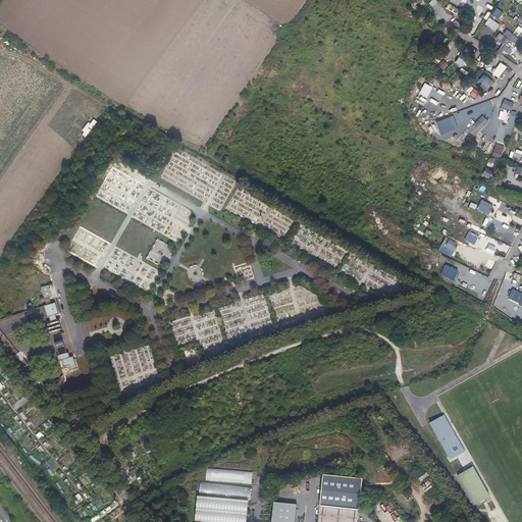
[(468,0),(465,8),(474,12),(478,4),(468,0)]
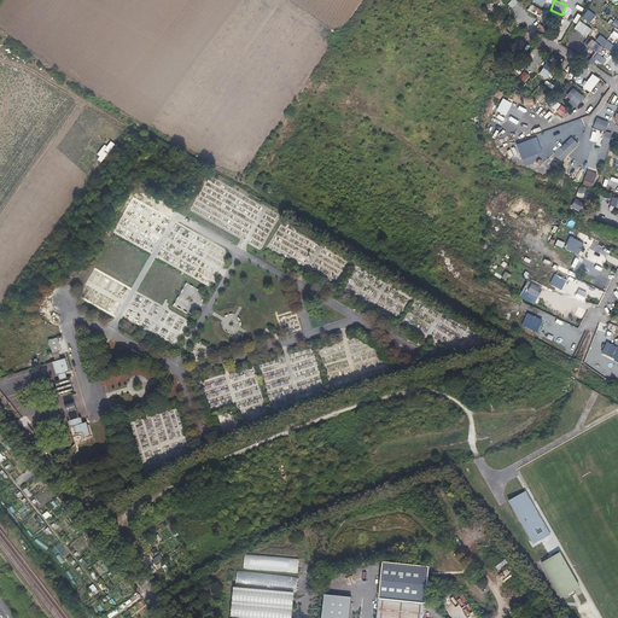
[(530,5),(526,11),(541,16),(543,10),(530,5)]
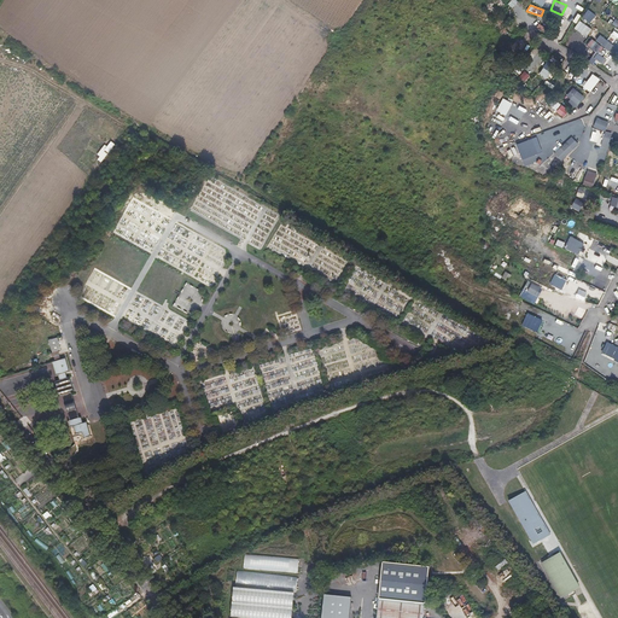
[(582,17),(595,27),(601,18),(588,9),(582,17)]
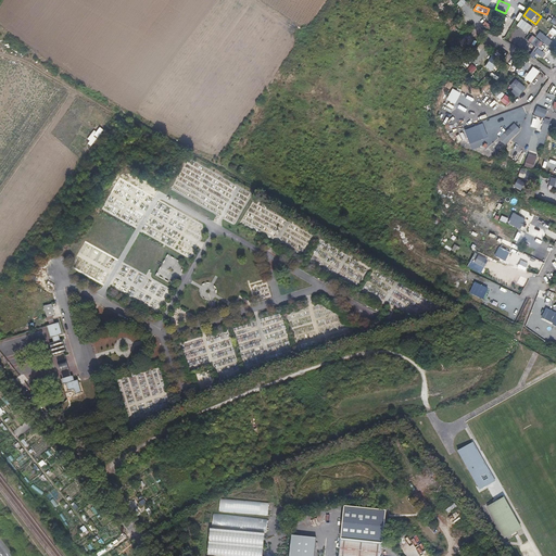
[(530,32),(535,36),(540,30),(534,26),(530,32)]
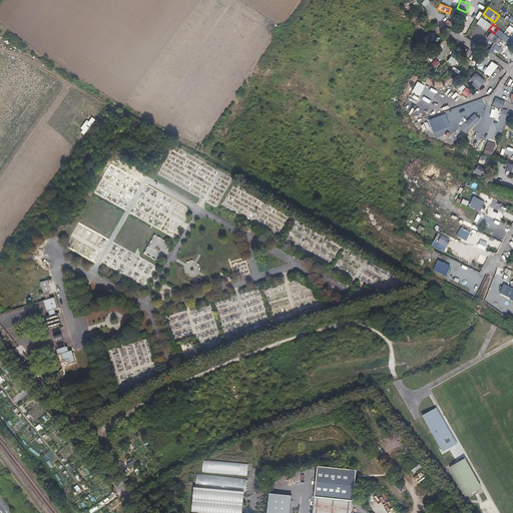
[(494,34),(508,45),(512,40),(498,29),(494,34)]
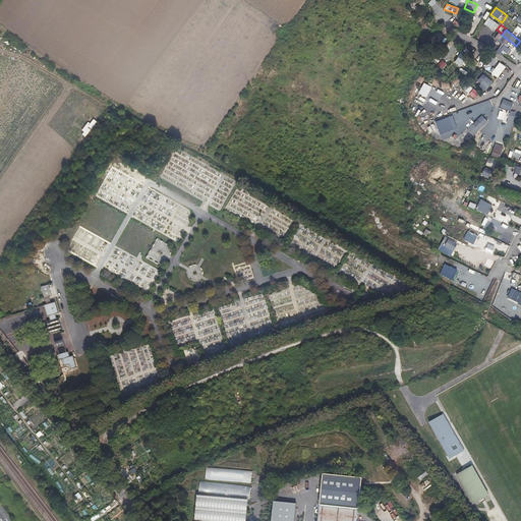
[(499,33),(494,37),(501,44),(505,39),(499,33)]
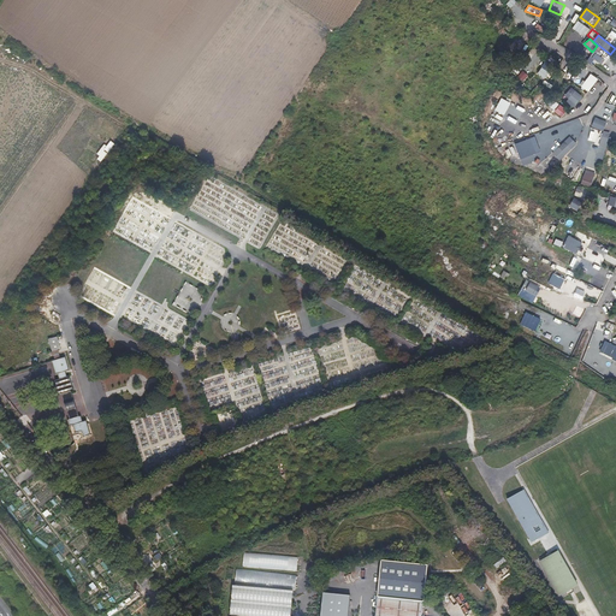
[(544,78),(552,66),(545,61),(537,72),(544,78)]
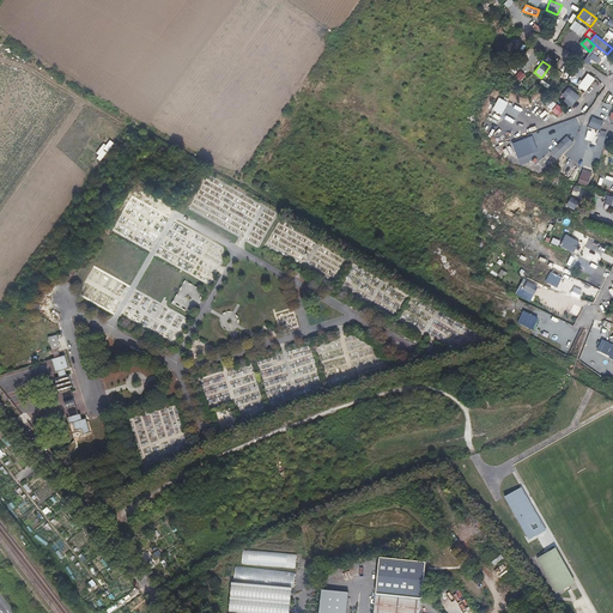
[(520,71),(515,76),(520,80),(525,76),(520,71)]
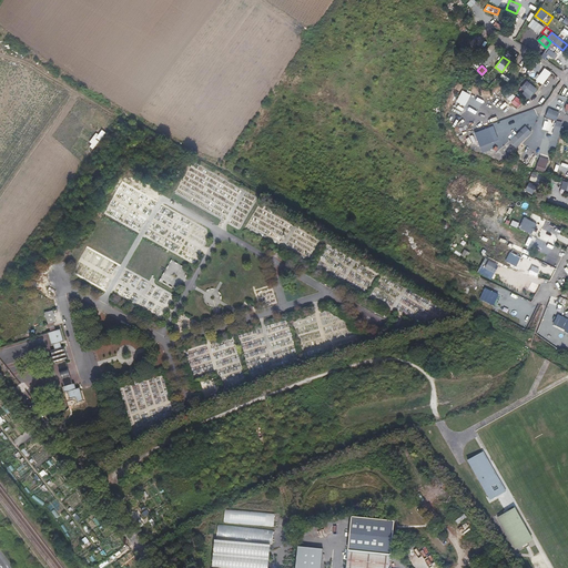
[(507,77),(510,78),(513,74),(516,75),(519,69),(513,66),(507,77)]
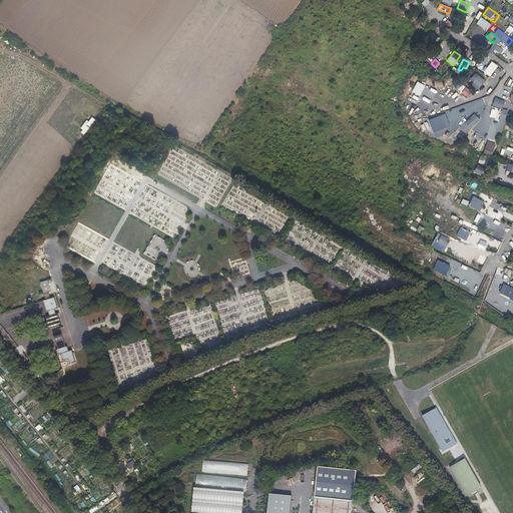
[(489,76),(494,69),(488,66),(483,72),(489,76)]
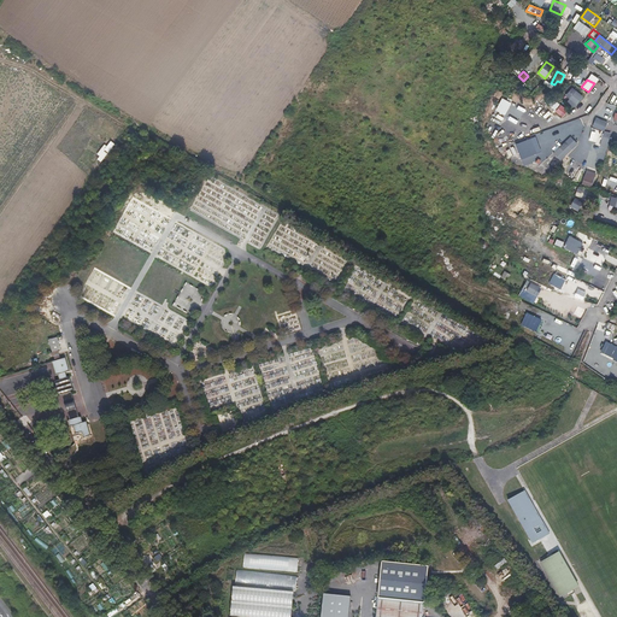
[(571,87),(564,95),(576,105),(582,97),(571,87)]
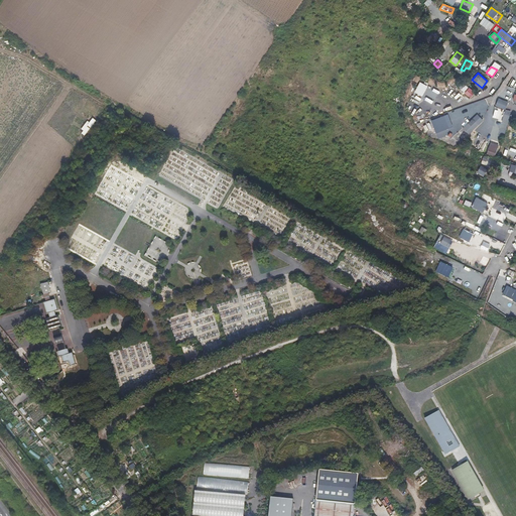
[(418,82),(413,93),(421,96),(426,86),(418,82)]
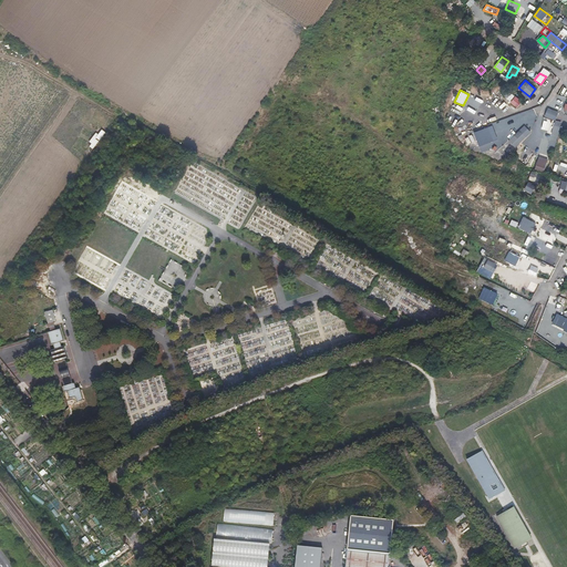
[(506,99),(514,104),(518,99),(509,93),(506,99)]
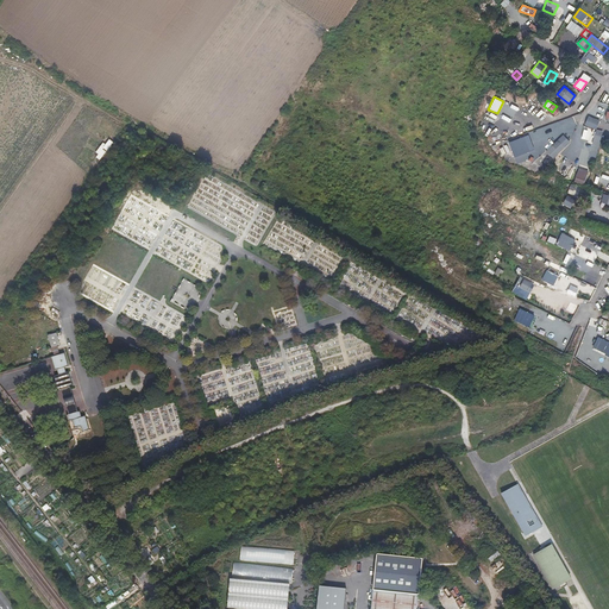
[(596,130),(600,120),(588,115),(584,125),(596,130)]
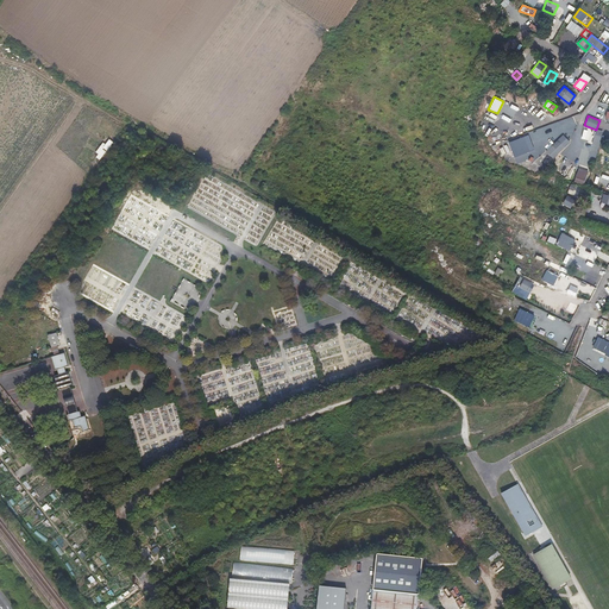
[(588,129),(584,140),(591,143),(595,131),(588,129)]
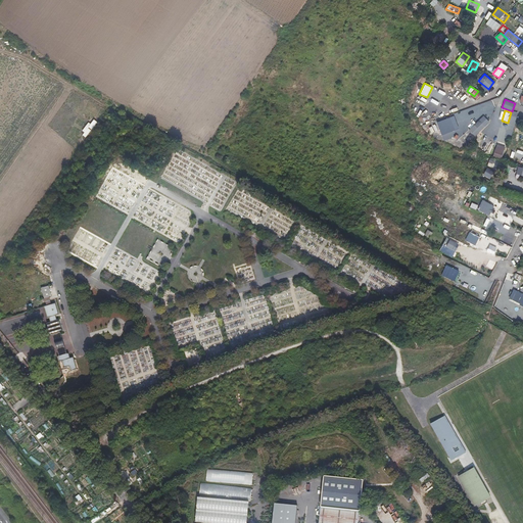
[(508,124),(514,126),(518,113),(512,111),(508,124)]
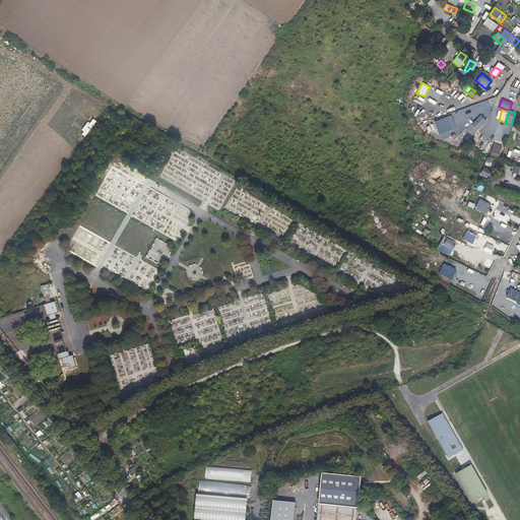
[(471,135),(486,121),(480,115),(465,129),(471,135)]
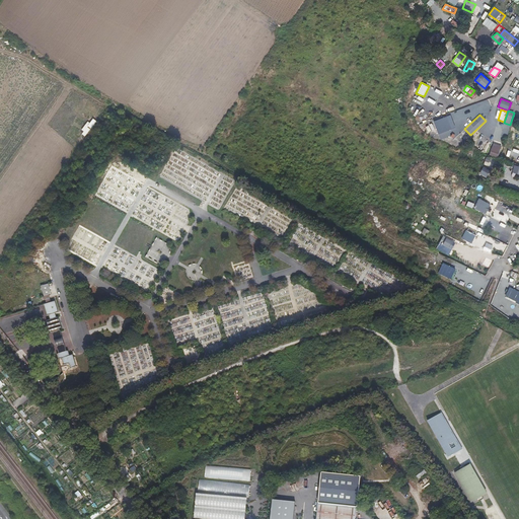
[(486,152),(491,142),(486,140),(480,150),(486,152)]
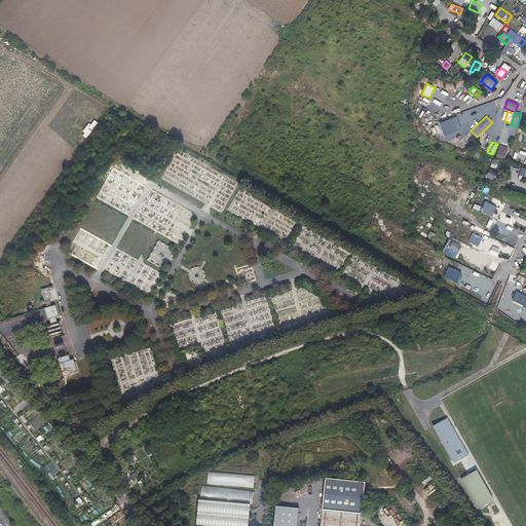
[(498,145),(495,158),(504,160),(508,147),(498,145)]
